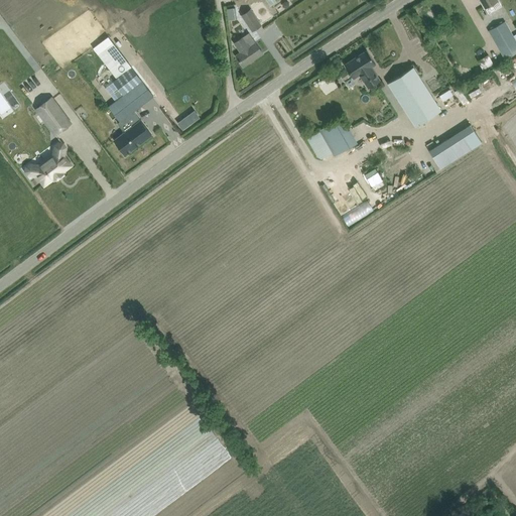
[(481,0),(485,6),(489,14),(502,6),(498,0),(481,0)]
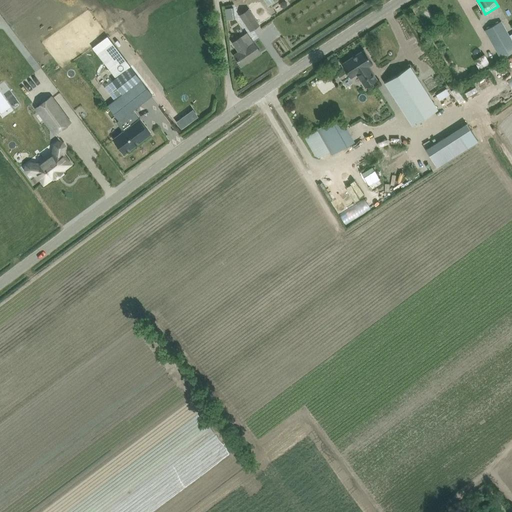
[(235,18),(233,7),(225,9),(226,19),(235,18)]
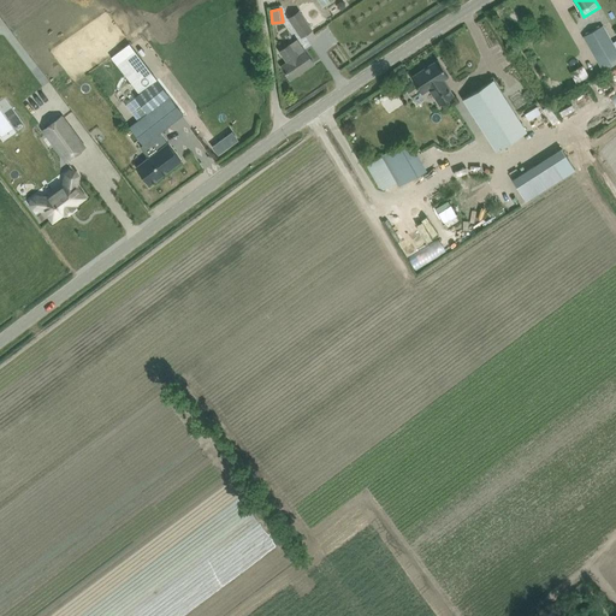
[(300,11),(289,18),(301,35),(312,28),(300,11)]
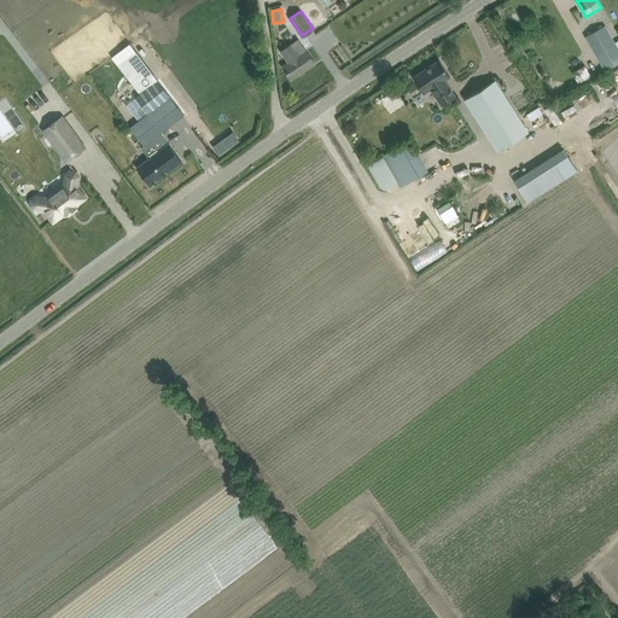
[(587,35),(584,36),(605,70),(617,62),(617,47),(614,42),(605,24),(587,35)]
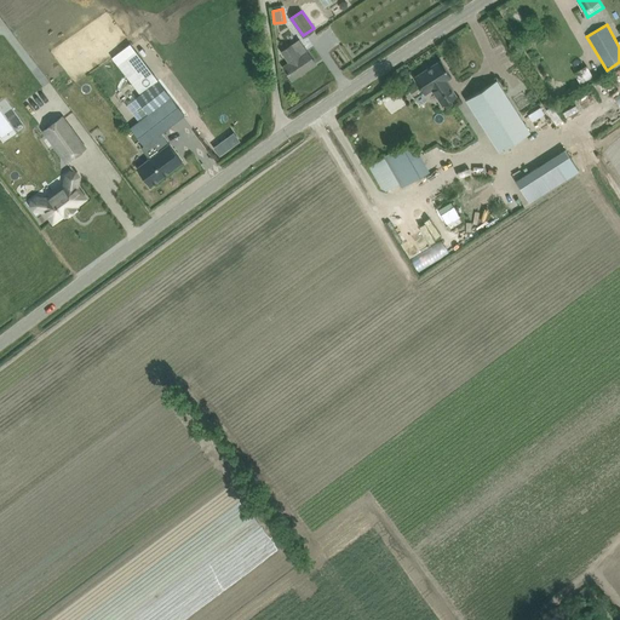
[(292,45),(282,51),(290,62),(283,67),(292,80),(316,64),(309,53),(306,50),(299,39),(292,44),(292,45)]
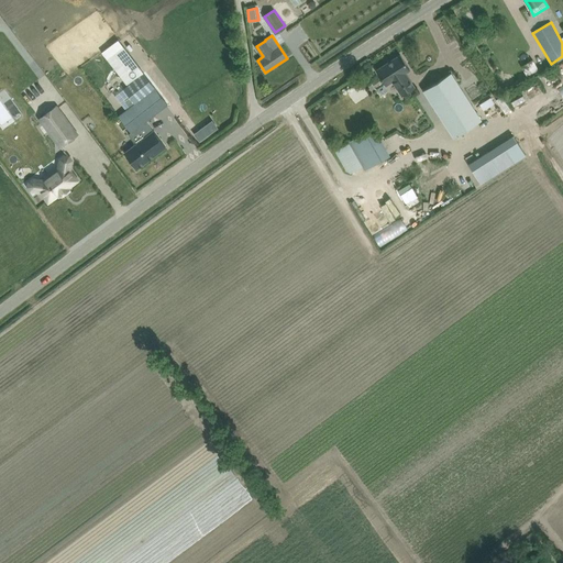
[(410,69),(400,54),(376,69),(386,85),(393,80),(401,96),(415,87),(406,73),(410,69)]
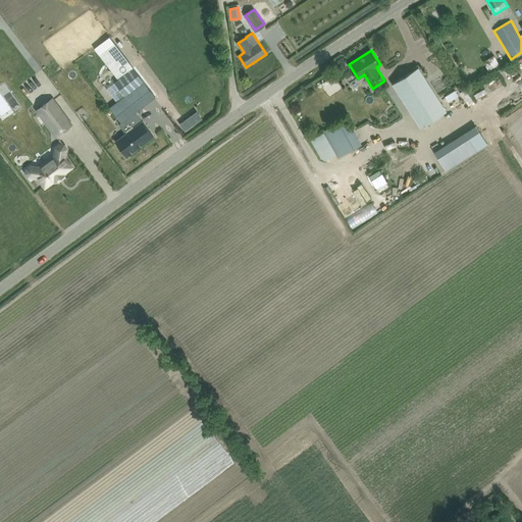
[(493,55),(483,60),(488,70),(499,64),(493,55)]
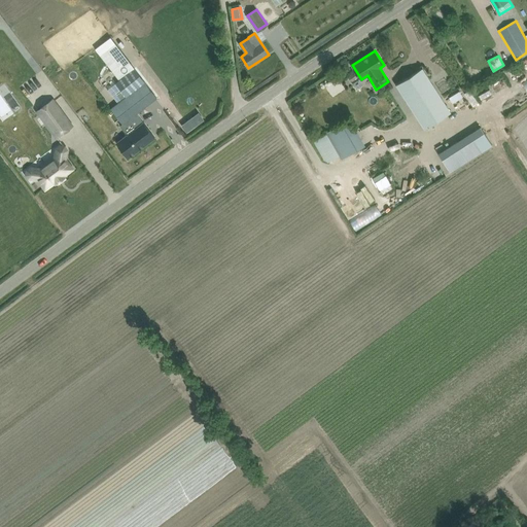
[(130,94),(111,108),(116,115),(123,124),(120,126),(128,134),(116,142),(129,157),(155,138),(143,123),(137,113),(156,98),(145,82),(134,67),(118,78),(130,94)]
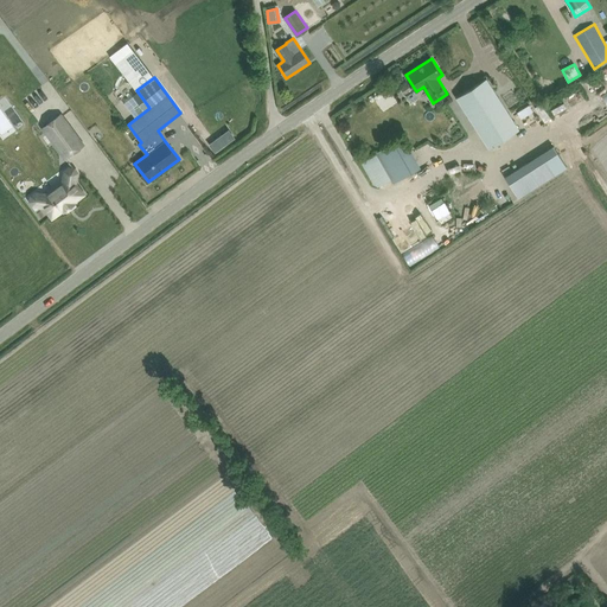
[(457,97),(489,148),(519,129),(486,78),(457,97)]
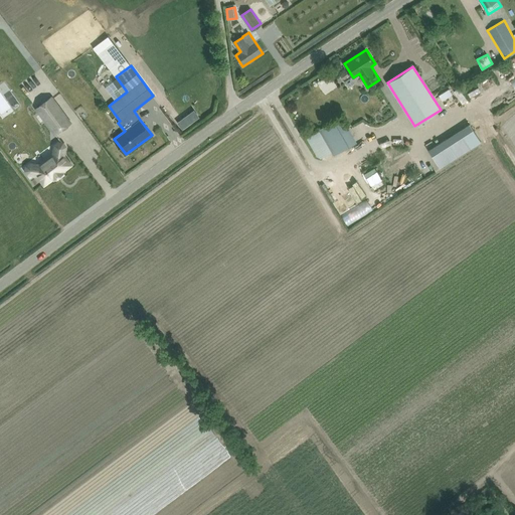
[(460,86),(464,97),(470,95),(465,83),(460,86)]
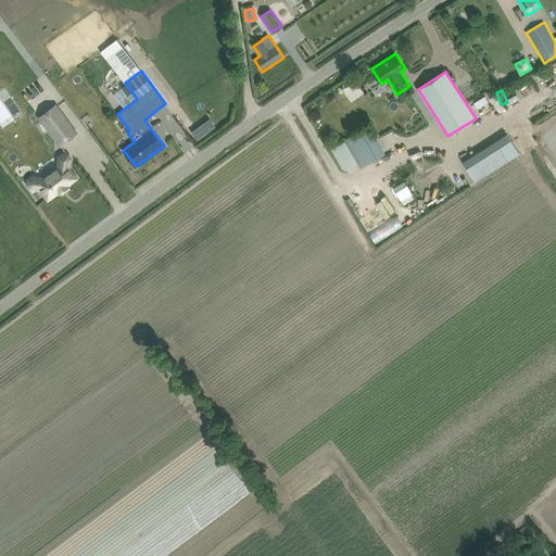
[(489,95),(479,103),(488,114),(497,106),(489,95)]
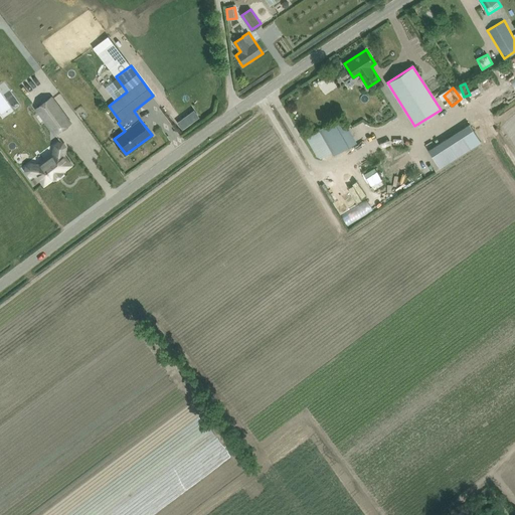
[(473,97),(453,110),(456,115),(476,102),(473,97)]
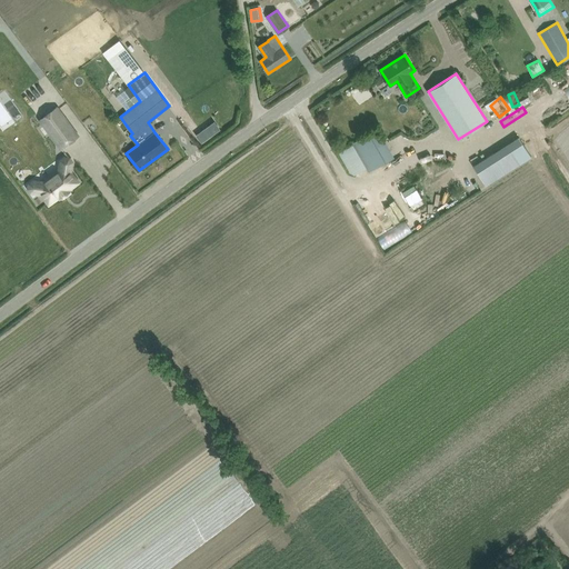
[(78,136),(57,108),(41,120),(61,148),(78,136)]
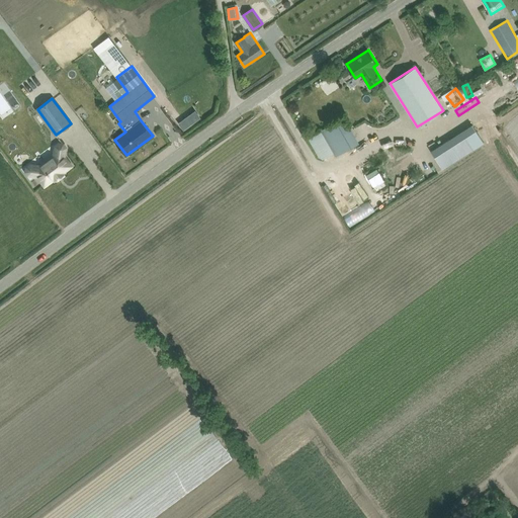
[(188,115),(178,122),(181,126),(184,131),(187,127),(193,122),(188,115)]
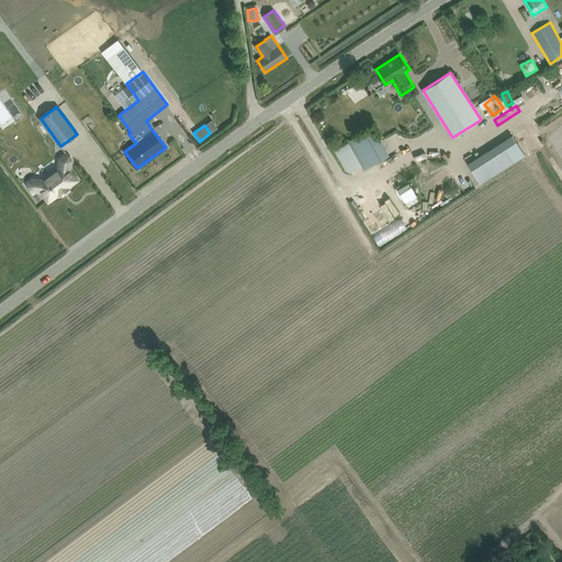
[(388,157),(377,137),(371,128),(348,142),(364,170),(388,157)]
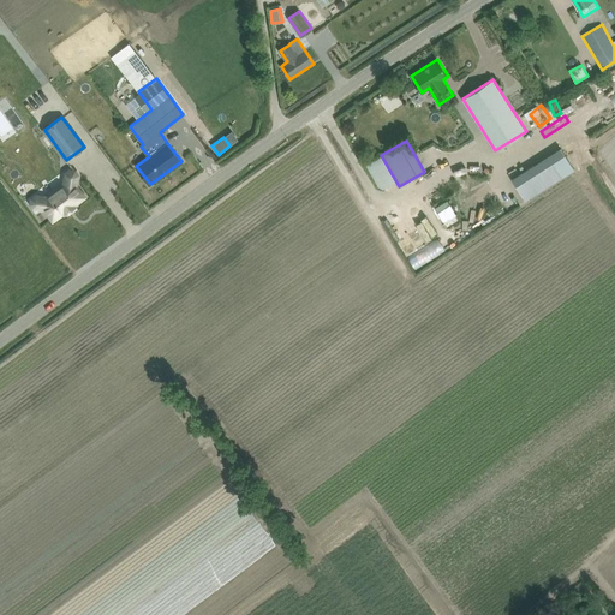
[(533,166),(512,179),(525,201),(547,187),(547,186),(533,166)]
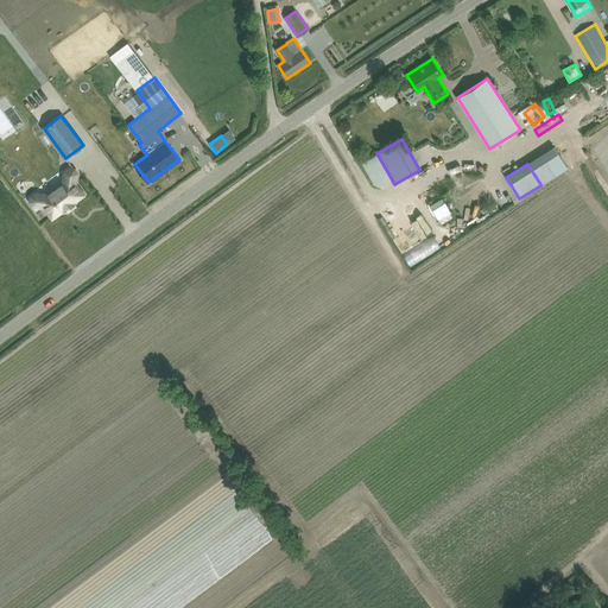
[(76,203),(87,195),(77,183),(78,172),(75,168),(68,166),(63,170),(61,181),(45,192),(35,191),(30,195),(29,202),(32,207),(43,209),(52,221),(63,213),(63,214),(76,204),(76,203)]
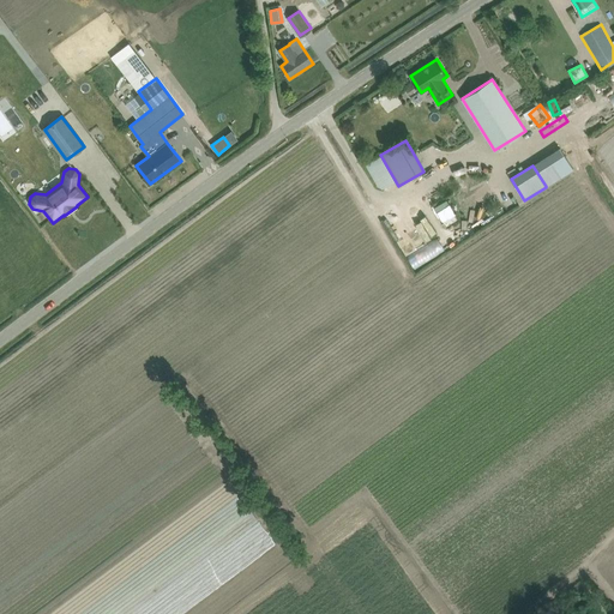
[(443,204),(453,223),(468,215),(457,196),(443,204)]
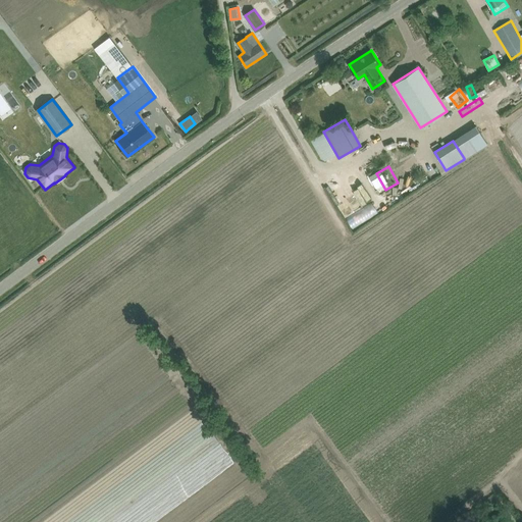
[(359,175),(366,189),(376,184),(368,169),(359,175)]
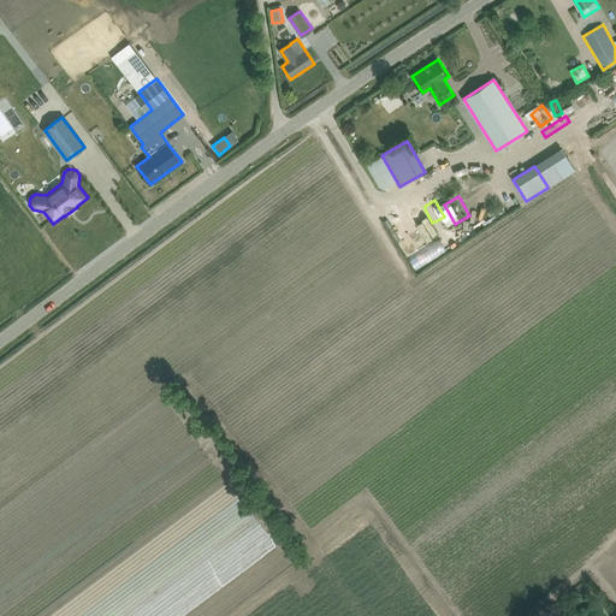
[(70,234),(64,238),(77,254),(83,249),(70,234)]
